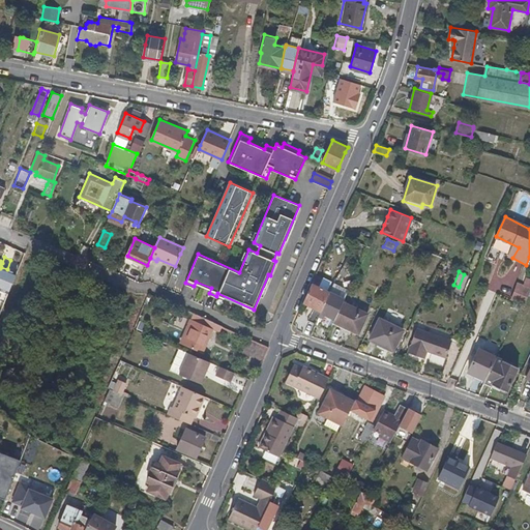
[(0,296),(5,299),(10,287),(15,278),(0,272),(0,296)]
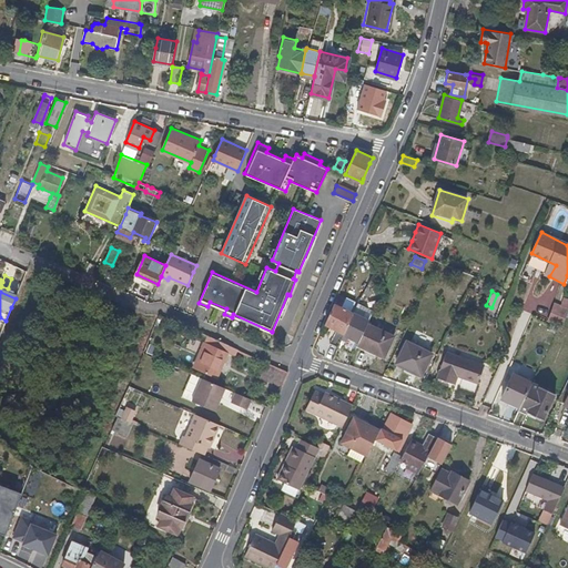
[(328,317),(325,323),(335,328),(344,333),(354,312),(343,306),(346,298),(338,295),(328,317)]
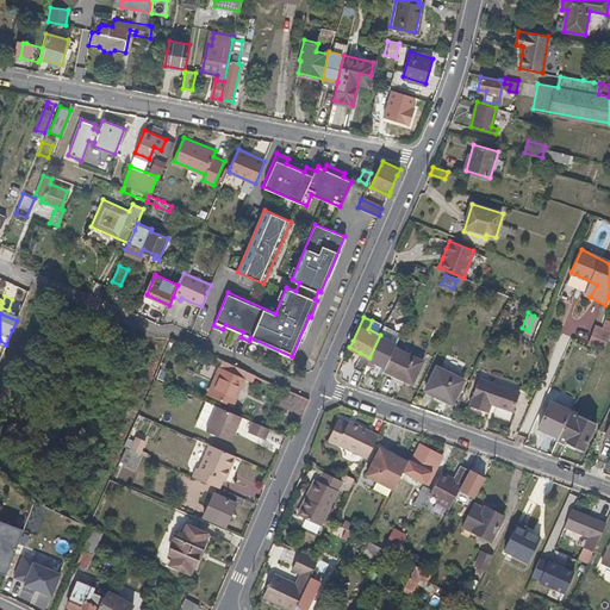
[(602,325),(592,324),(590,341),(609,343),(609,329),(609,319),(603,319),(602,325)]
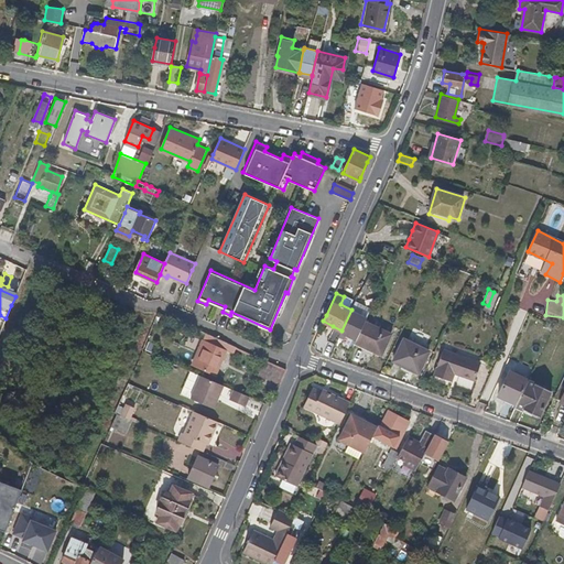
[(342,331),(347,333),(357,337),(366,320),(367,316),(351,310),(342,331)]
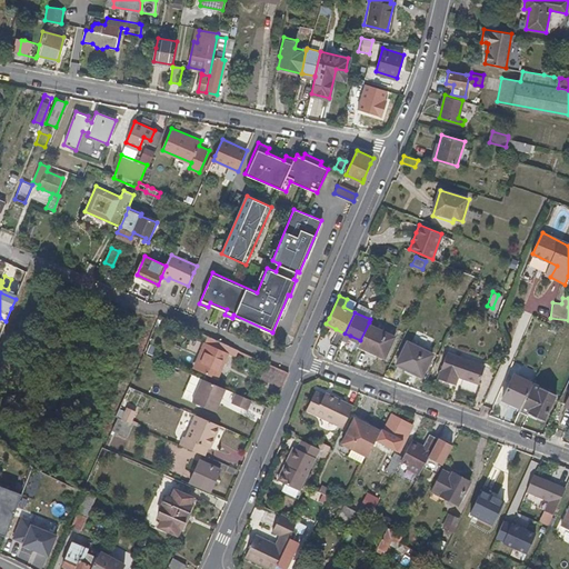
[(520,329),(526,331),(532,317),(527,315),(520,329)]
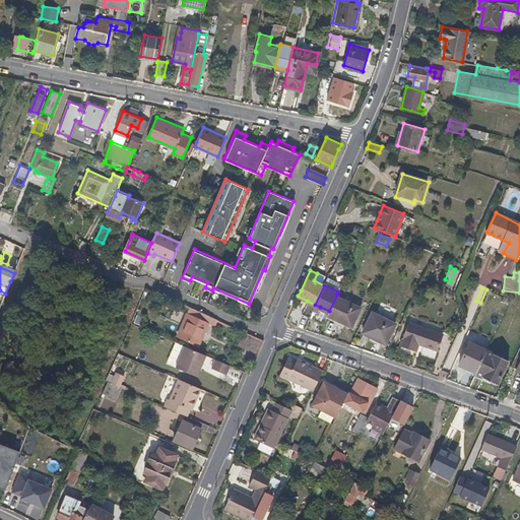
[(486,289),(480,303),(484,304),(491,291),(486,289)]
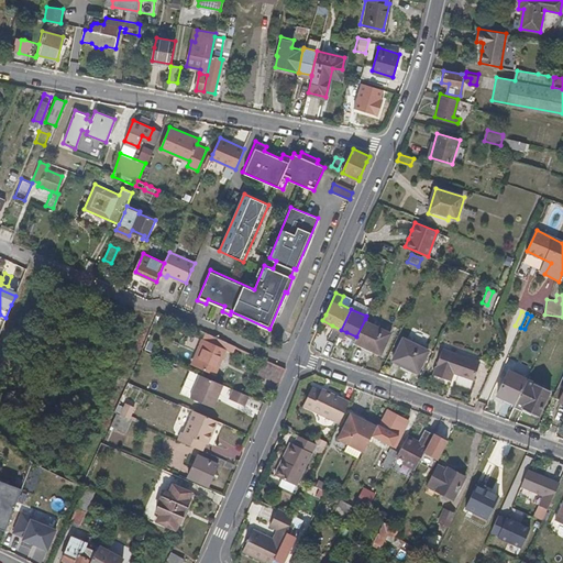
[(356,337),(354,342),(381,353),(390,331),(365,319),(356,337)]
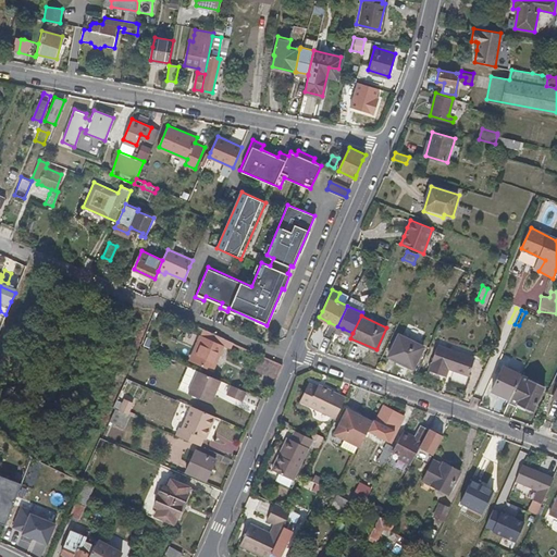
[(323,335),(332,339),(337,326),(329,322),(323,335)]
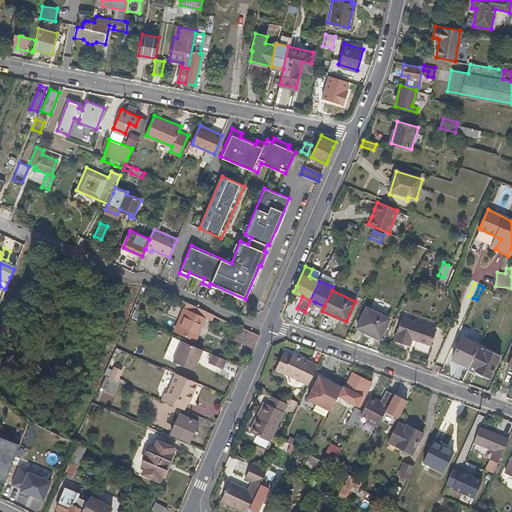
[(309,314),(319,318),(322,311),(324,306),(315,302),(309,314)]
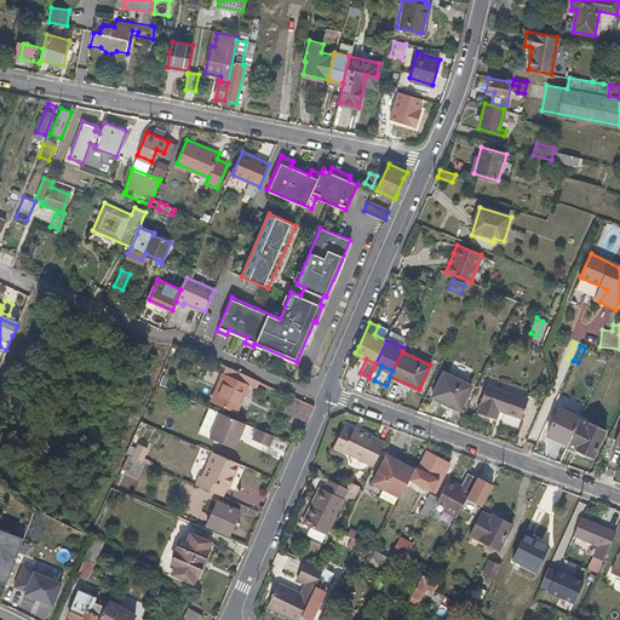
[(256,389),(259,380),(233,369),(227,367),(212,401),(237,412),(248,385),(256,389)]
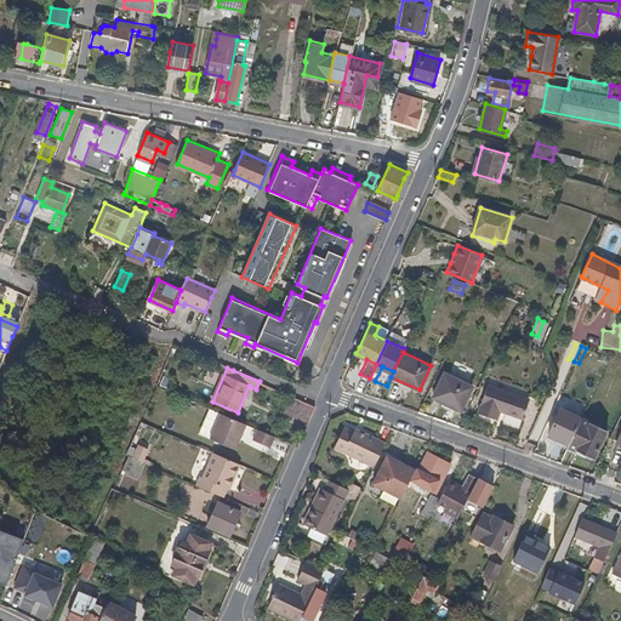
[(471,387),(443,374),(433,397),(460,410),(471,387)]
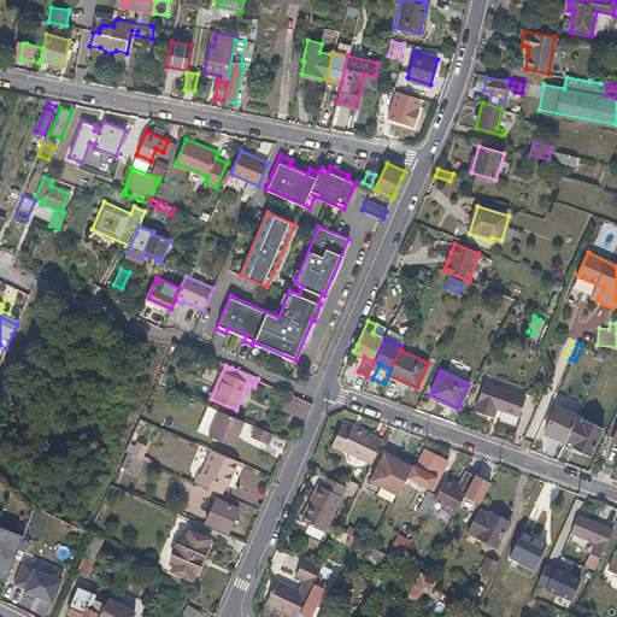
[(527,395),(486,381),(475,407),(494,416),(498,405),(521,413),(527,395)]
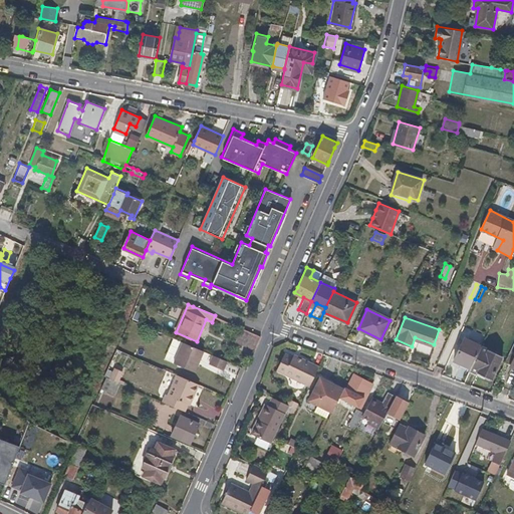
[(260,337),(261,335),(242,327),(236,340),(255,349),(260,337)]
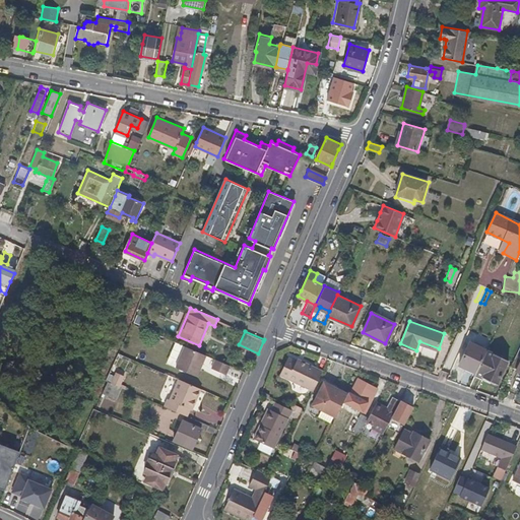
[(475,373),(486,349),(470,341),(460,365),(475,373)]
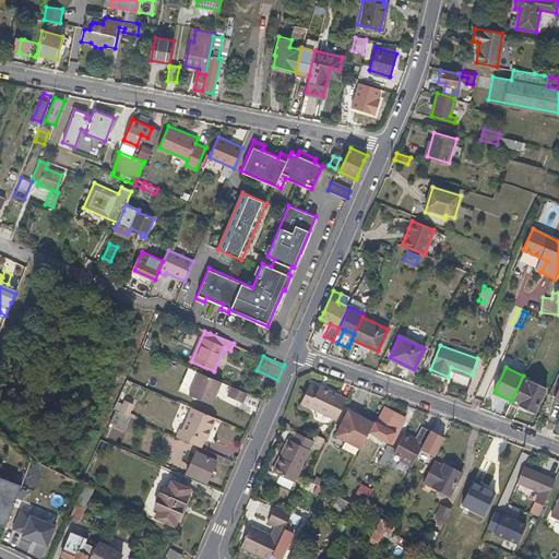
[(218,380),(198,371),(188,394),(211,403),(221,381),(218,380)]
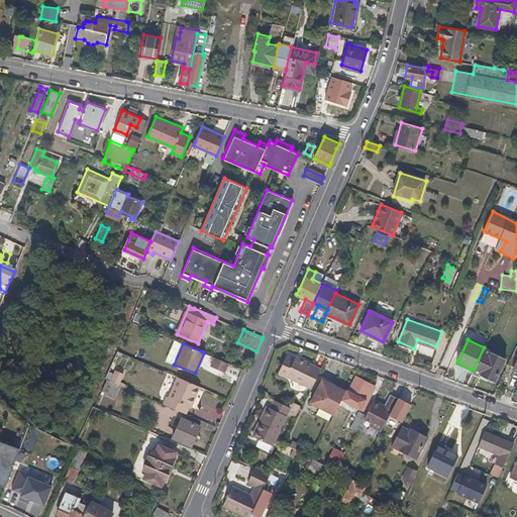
[(516,344),(508,365),(516,369),(516,344)]
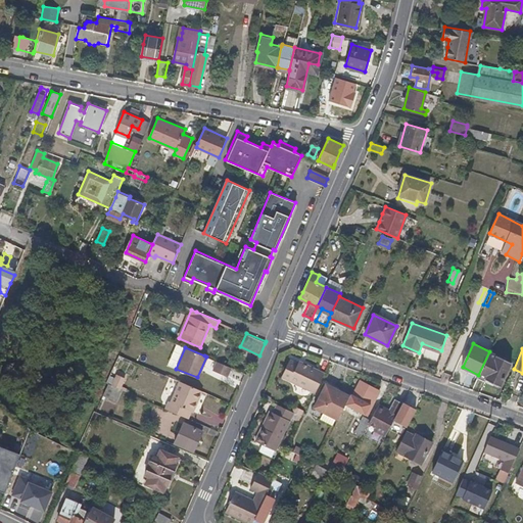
[(478,375),(478,376),(500,386),(511,362),(489,351),(478,375)]
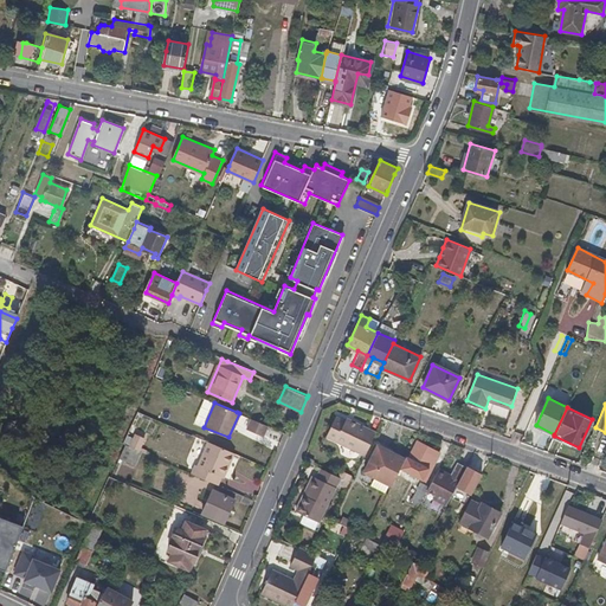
[(368,450),(376,432),(347,418),(346,420),(336,416),(328,434),(366,453),(368,450)]
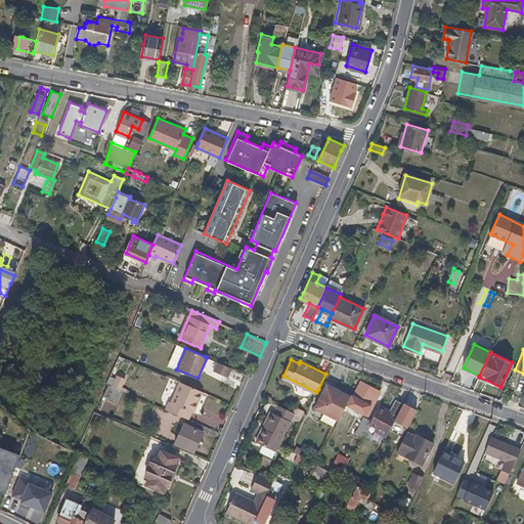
[(227,376),(231,367),(217,361),(213,369),(227,376)]
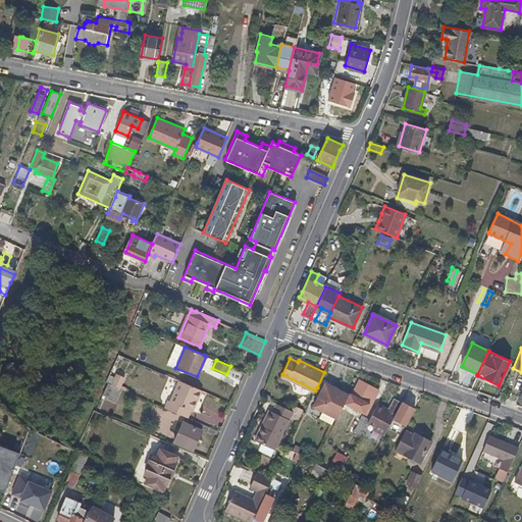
[(112,376),(109,383),(115,386),(118,378),(112,376)]
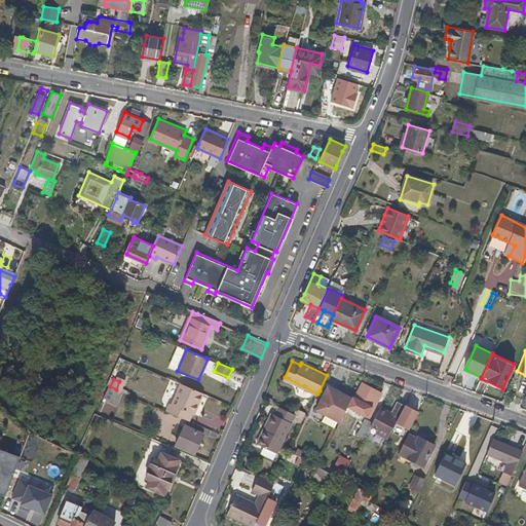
[(354,399),(352,398),(348,406),(371,417),(383,392),(364,382),(354,399)]
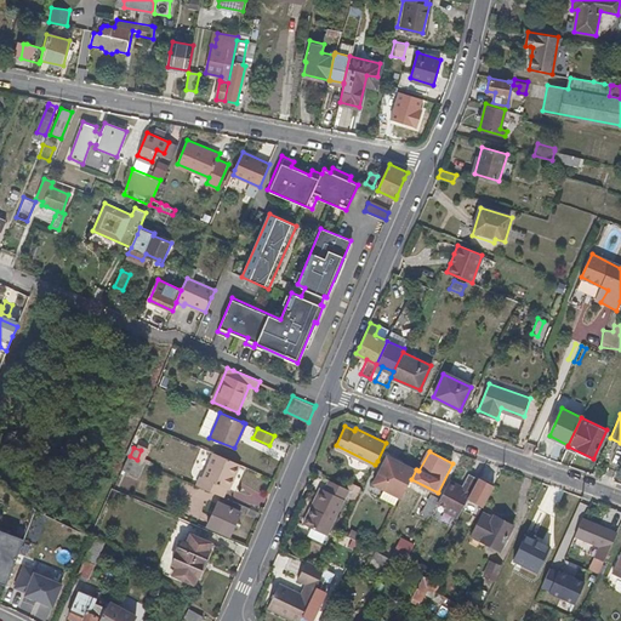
[(197,485),(223,496),(226,489),(229,489),(240,465),(214,453),(203,477),(200,477),(197,485)]
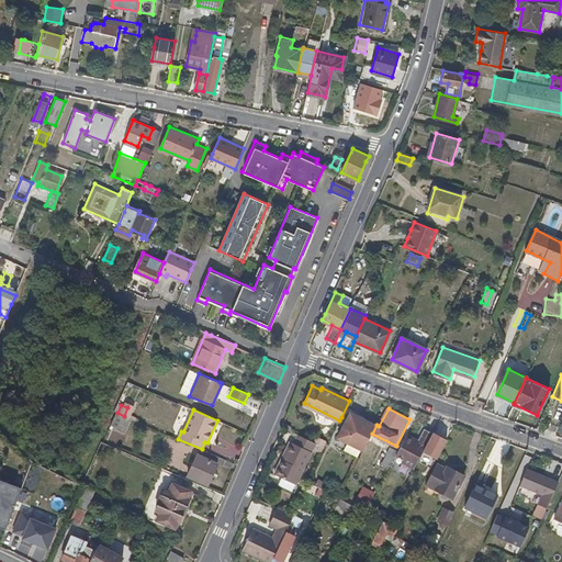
[(372,434),(377,425),(351,412),(339,438),(363,450),(372,434)]
